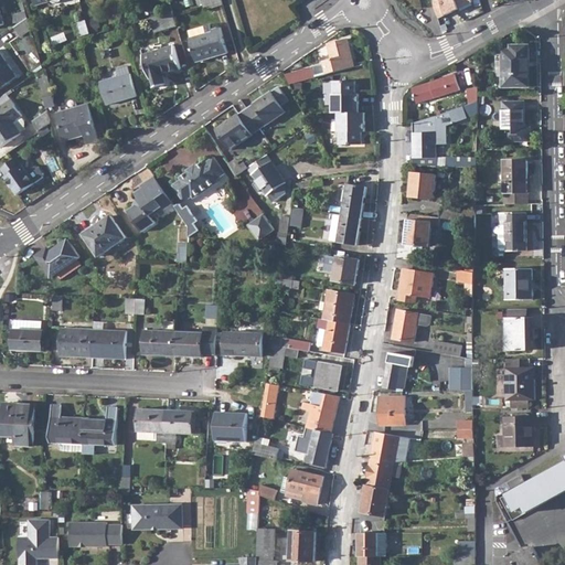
[(174,11),(152,18),(156,32),(179,25),(174,11)]
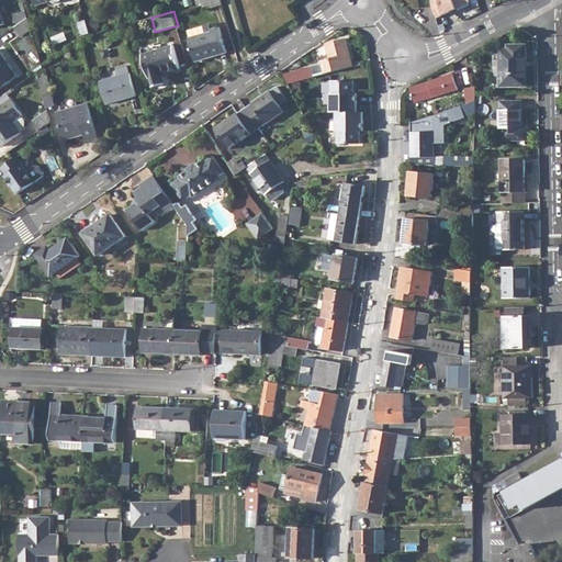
[(89,31),(86,18),(77,20),(80,31),(81,34),(89,31)]
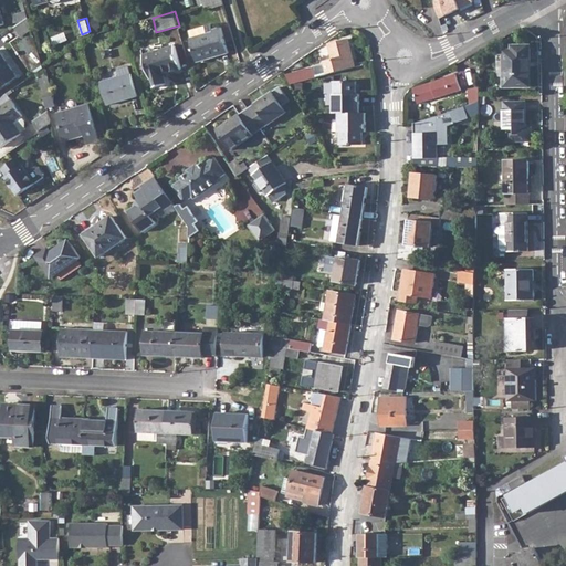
[(29,19),(16,28),(21,37),(32,30),(29,19)]
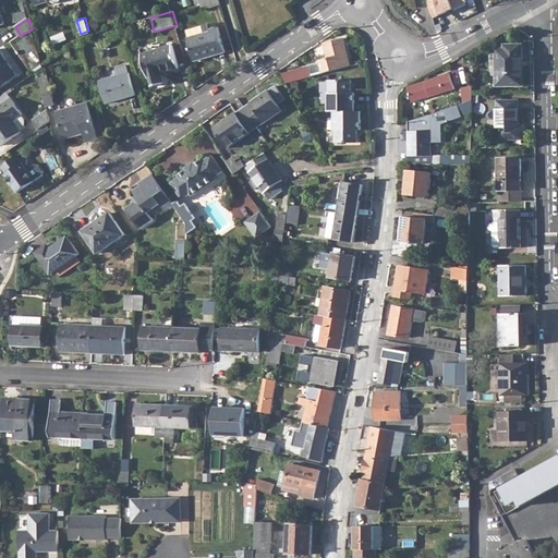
[(209,32),(189,38),(195,61),(226,52),(219,27),(209,31),(209,32)]
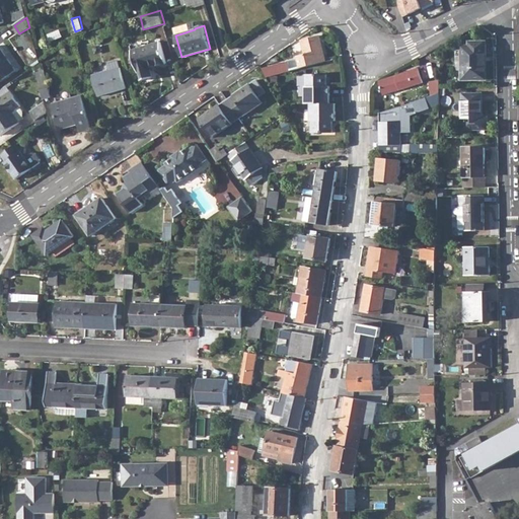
[(301,43),(298,44),(303,63),(314,60),(313,56),(323,53),(318,35),(301,41),(301,43)]
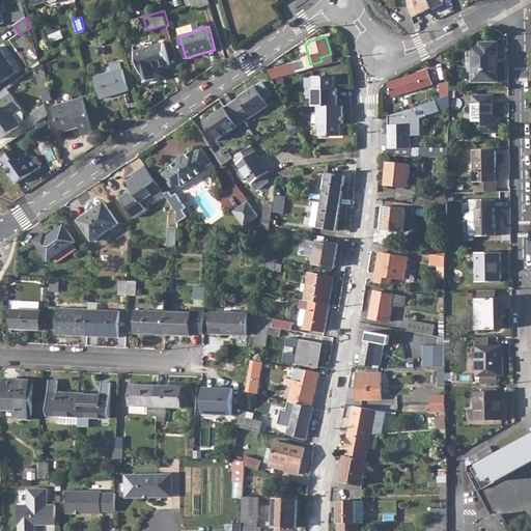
[(165,44),(135,52),(142,75),(143,75),(145,82),(157,80),(154,70),(171,64),(165,44)]
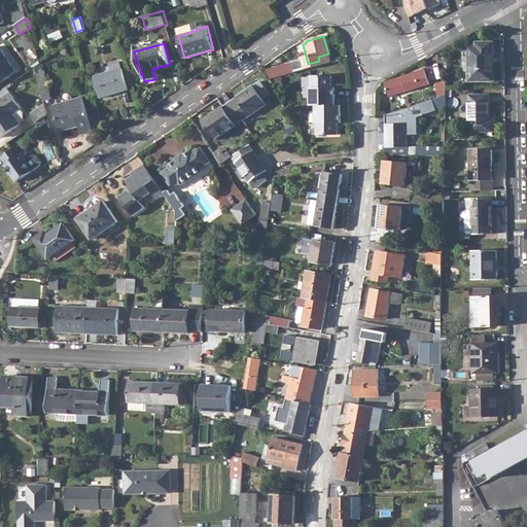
[(468,51),(463,51),(463,81),(494,81),(494,43),(478,43),(477,47),(468,47),(468,51)]
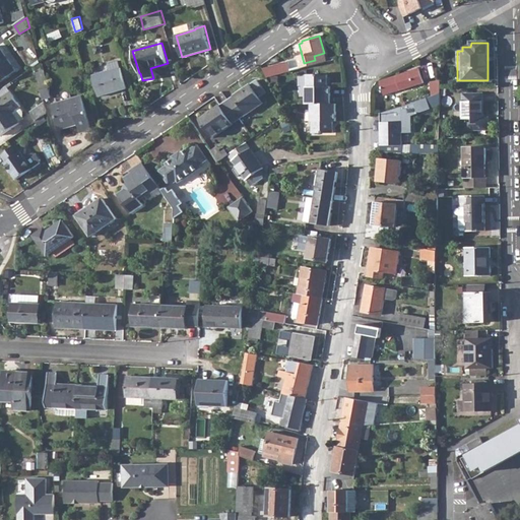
[(0,81),(16,70),(0,47),(0,81)]
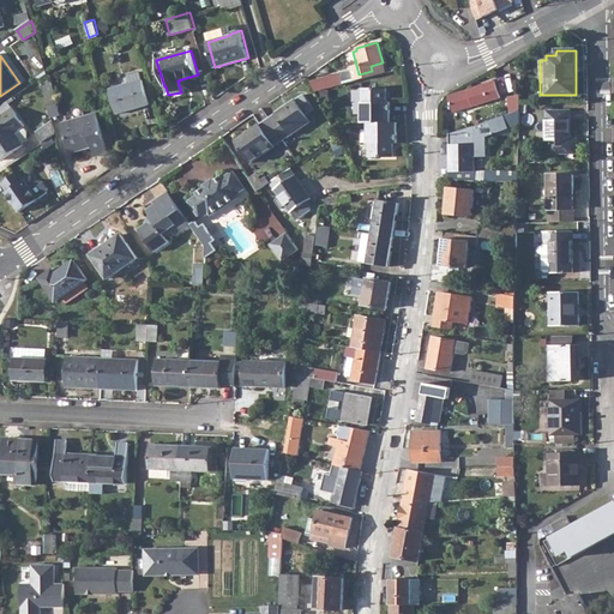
[(128,76),(130,84),(143,80),(140,72),(128,76)]
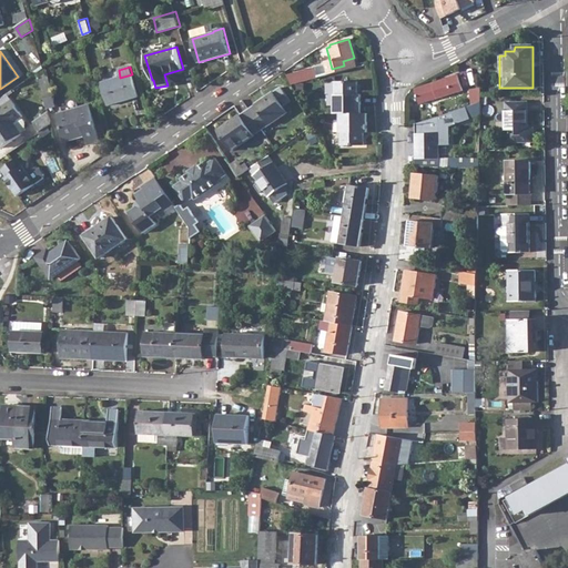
[(315,69),(286,75),(292,85),(317,79),(315,69)]
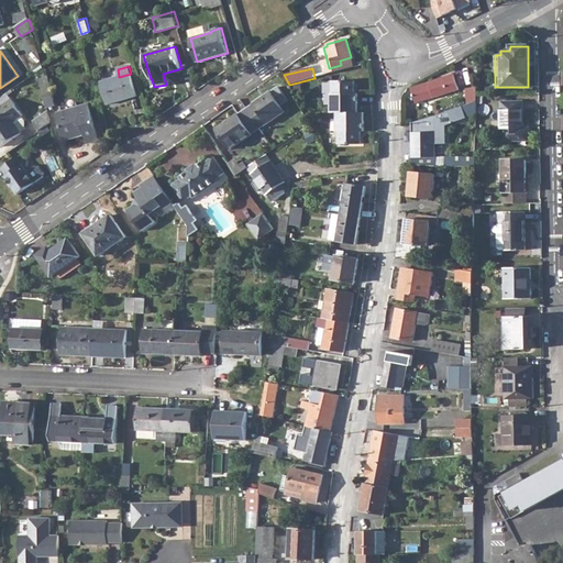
[(46,70),(37,73),(44,98),(53,96),(46,70)]
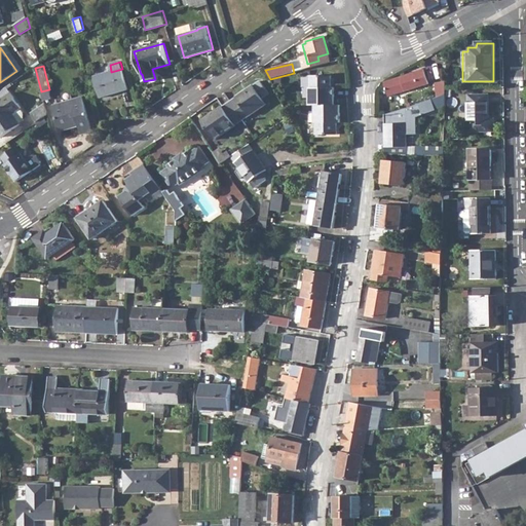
[(122,69),(111,72),(95,77),(101,98),(128,89),(122,69)]
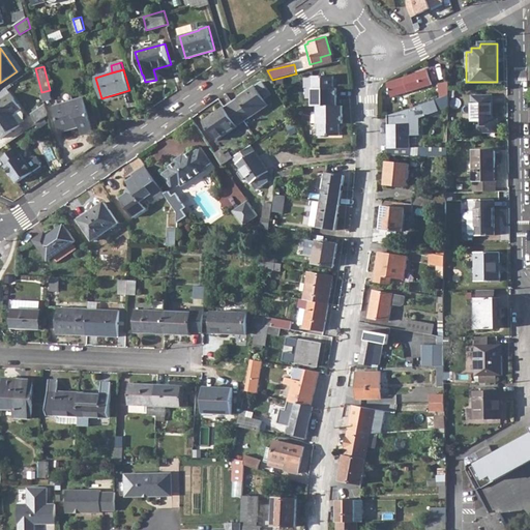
[(428,70),(387,84),(391,97),(432,84),(428,70)]
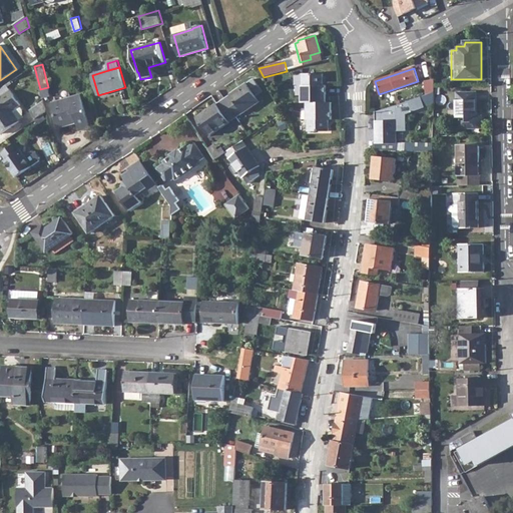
[(287,71),(264,77),(268,84),(290,79),(287,71)]
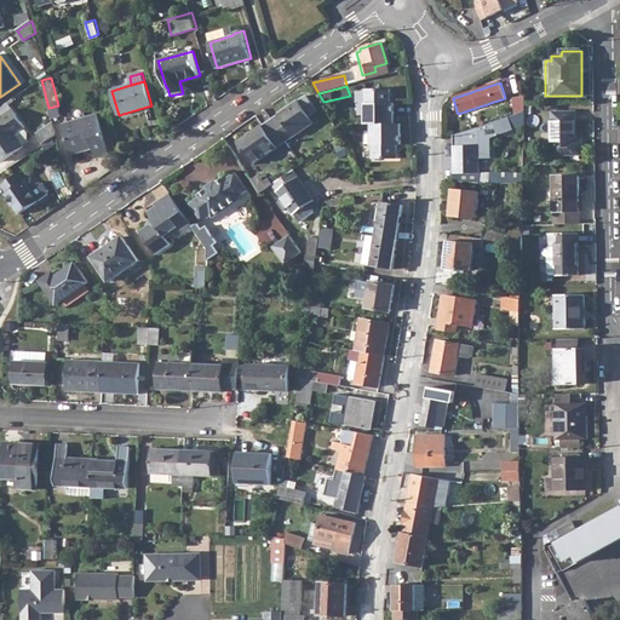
[(390,90),(366,90),(366,104),(365,104),(366,125),(371,125),(395,124),(394,103),(390,103),(390,90)]
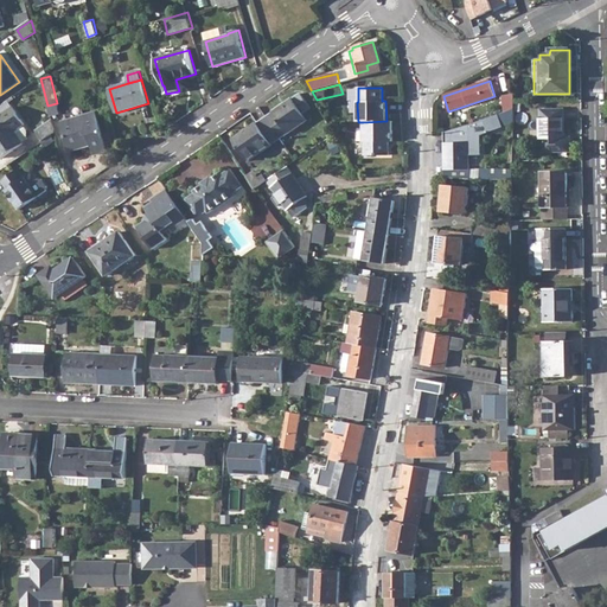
[(301,94),(266,117),(281,140),(307,121),(302,114),(311,108),(301,94)]
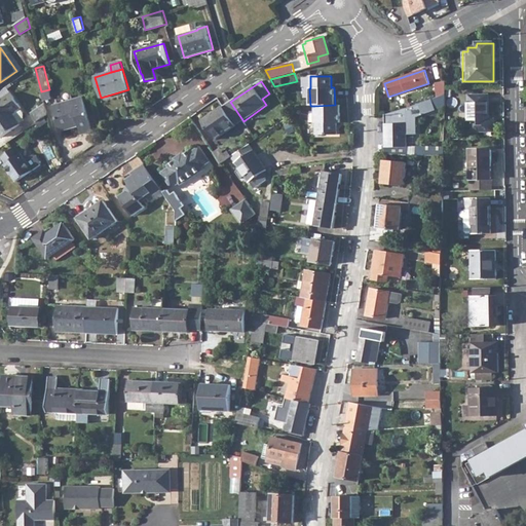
[(437,81),(436,98),(446,94),(446,88),(446,81),(437,81)]
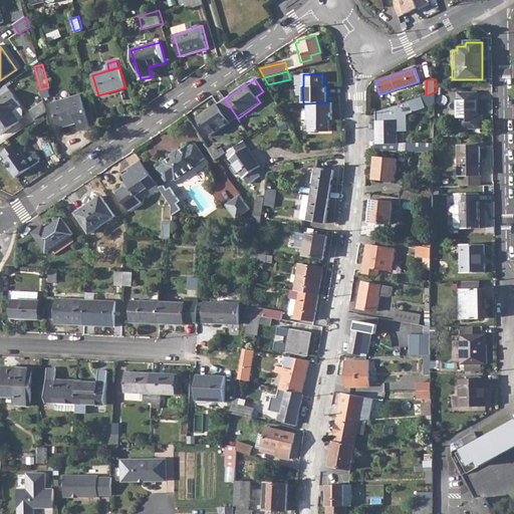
[(6,85),(0,88),(0,133),(1,134),(20,120),(22,118),(23,116),(23,110),(20,105),(20,104),(16,98),(9,88),(6,85)]
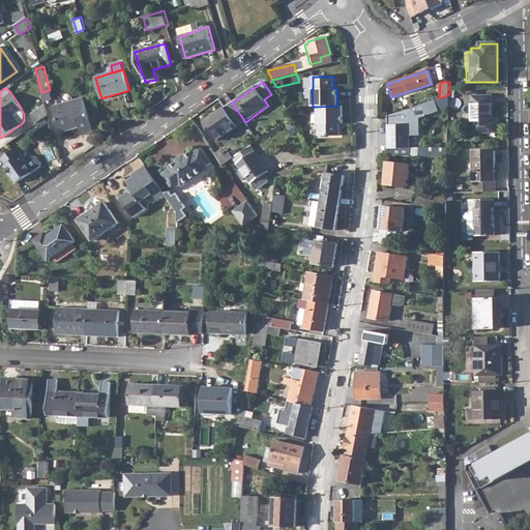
[(50,90),(41,92),(43,100),(52,98),(50,90)]
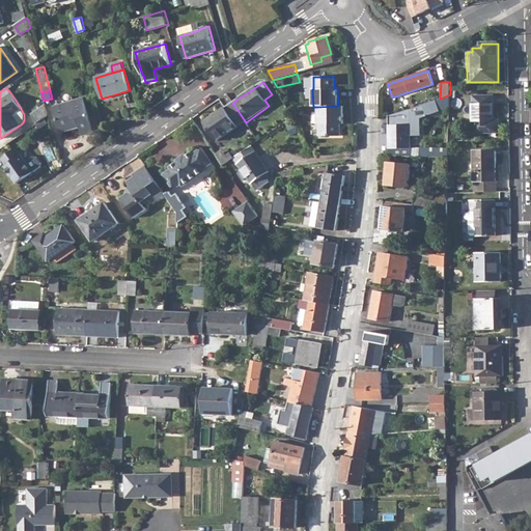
[(437,100),(436,101),(440,108),(449,105),(450,94),(440,99),(437,100)]
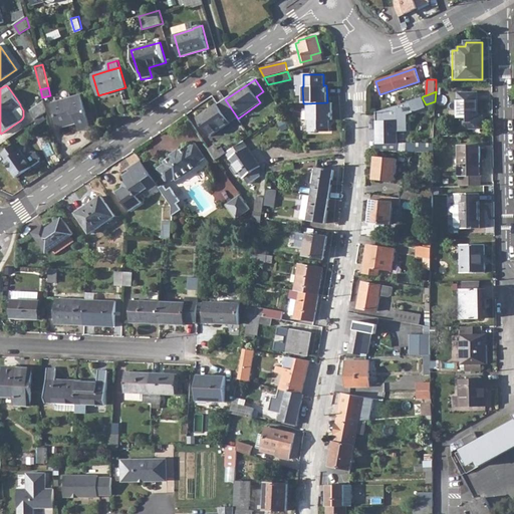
[(477,93),(458,93),(458,130),(483,129),(483,117),(478,117),(477,93)]
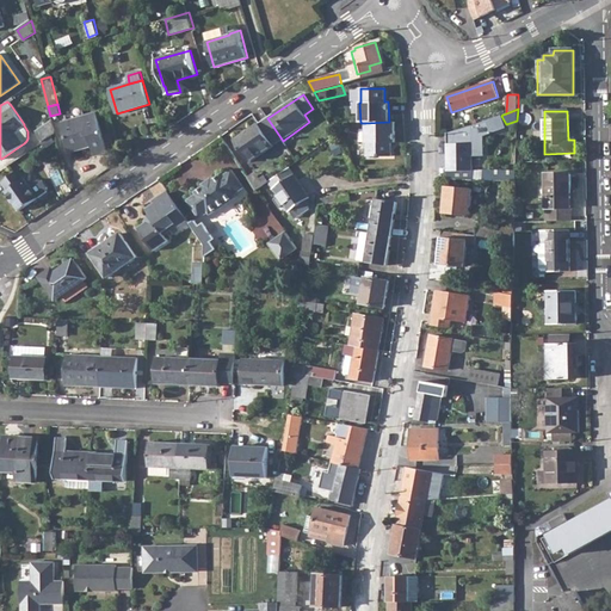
[(62,123),(69,148),(91,142),(92,147),(94,155),(109,153),(98,113),(62,123)]
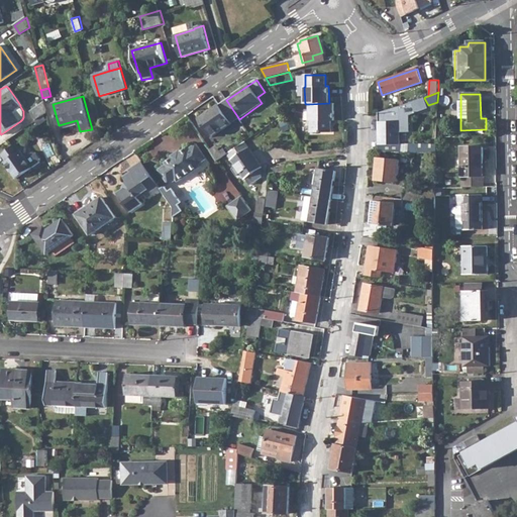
[(404,105),(379,113),(380,151),(400,152),(399,128),(406,128),(405,116),(399,116),(399,113),(428,105),(424,98),(404,105)]
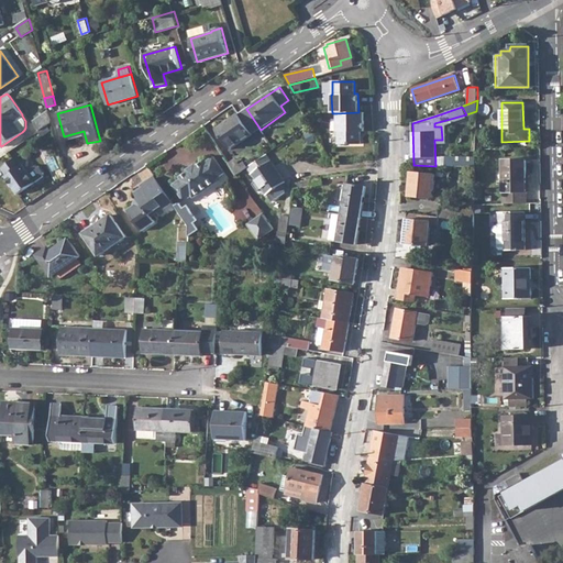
[(261,130),(246,109),(216,130),(230,151),(261,130)]
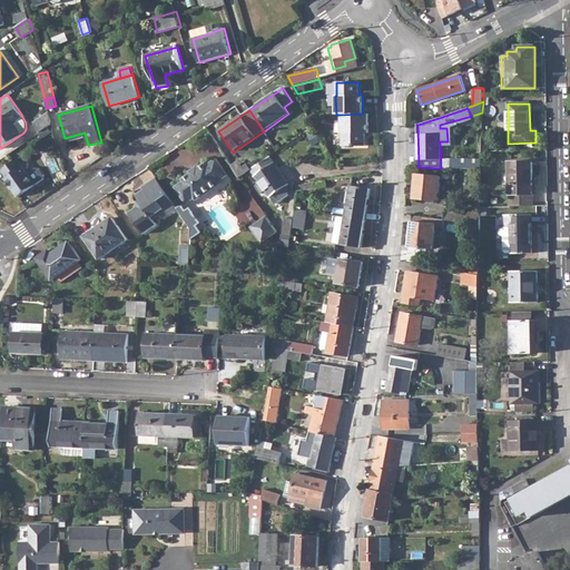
[(438,110),(418,117),(420,123),(439,116),(438,110)]
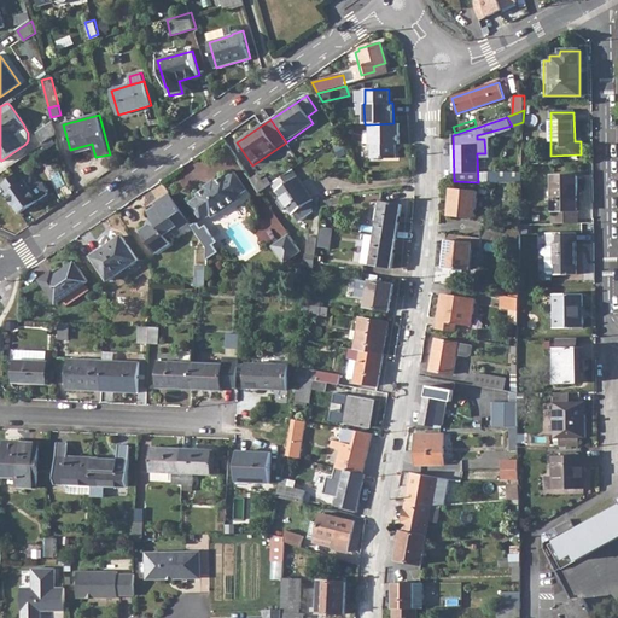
[(52,122),(36,133),(44,144),(52,138),(57,135),(52,122)]
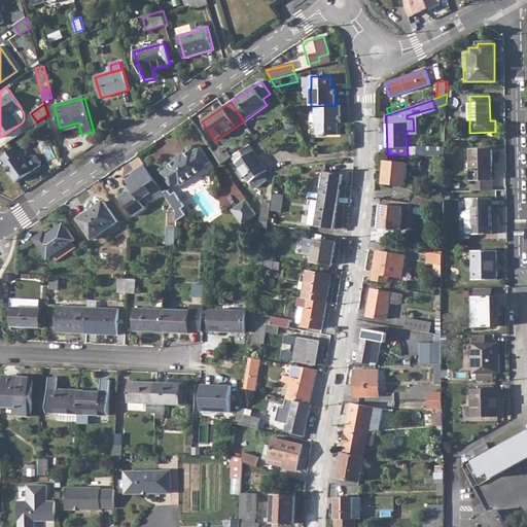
[(336,105),(315,106),(316,124),(317,136),(338,135),(338,124),(341,124),(340,105),(336,105)]
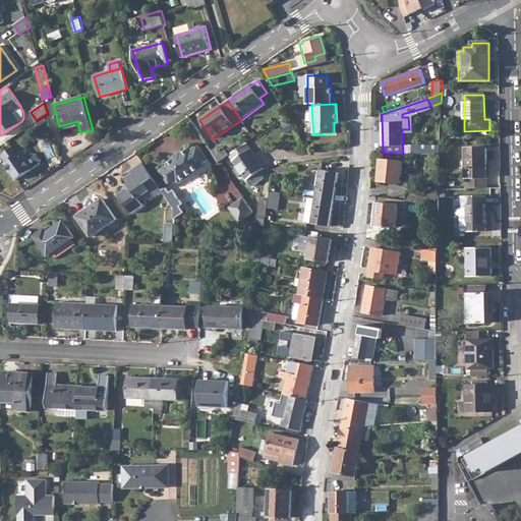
[(37,121),(36,122),(39,126),(47,121),(44,116),(37,121)]
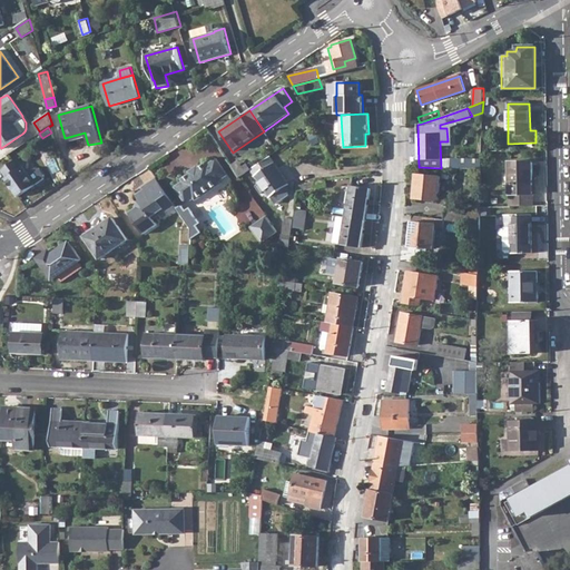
[(85,133),(65,138),(66,143),(86,137),(85,133)]
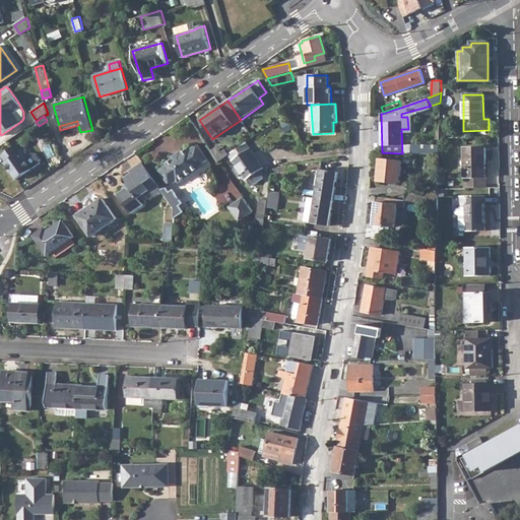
[(247,144),(231,155),(247,180),(264,169),(247,144)]
